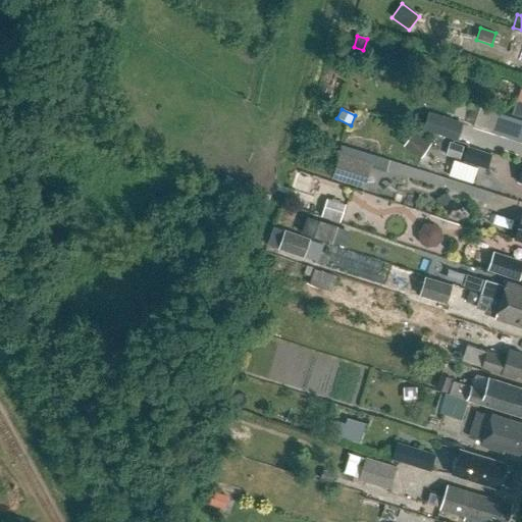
[(422,109),(416,128),(452,139),(457,119),(422,109)]
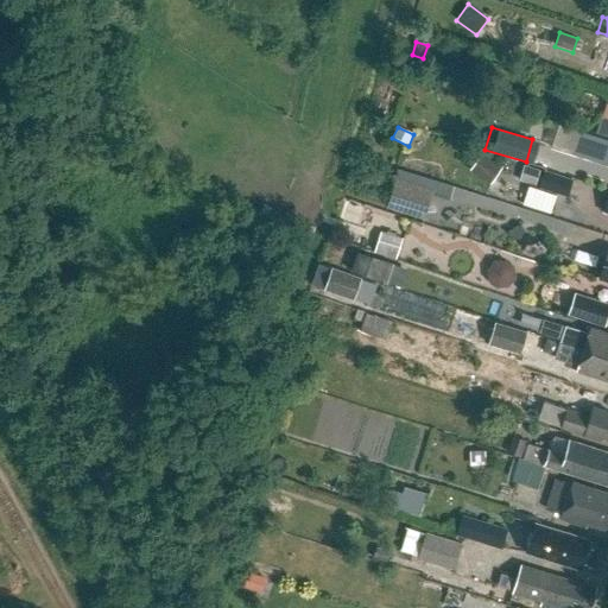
[(607,139),(581,131),(572,153),(607,165),(607,139)]
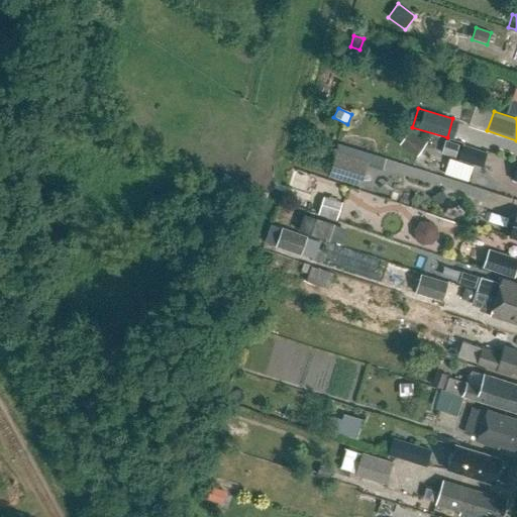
[(416,157),(426,143),(410,131),(400,144),(416,157)]
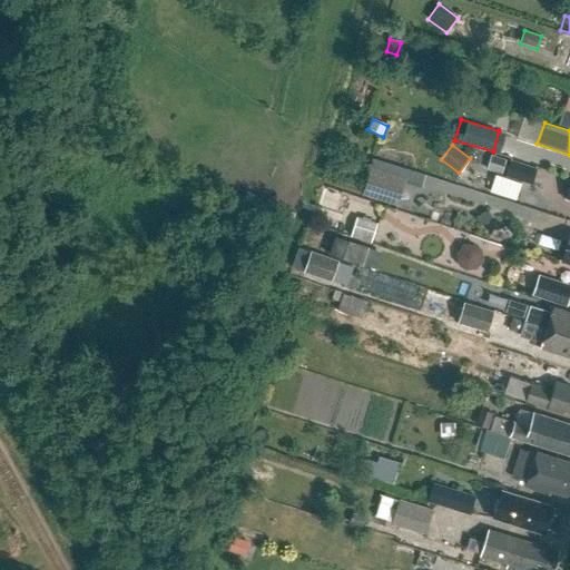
[(505,160),(493,157),(489,170),(501,174),(505,160)]
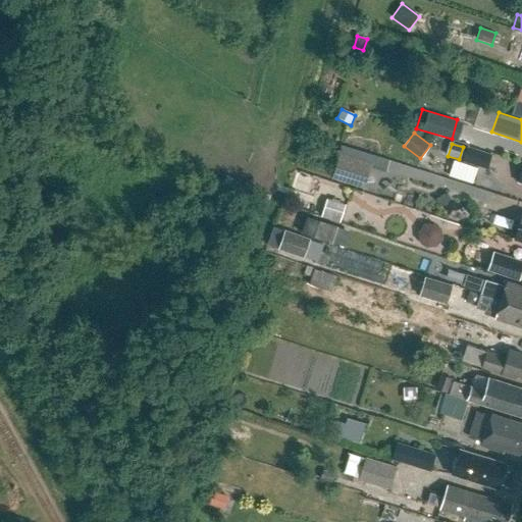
[(463,160),(487,167),(491,154),(467,146),(463,160)]
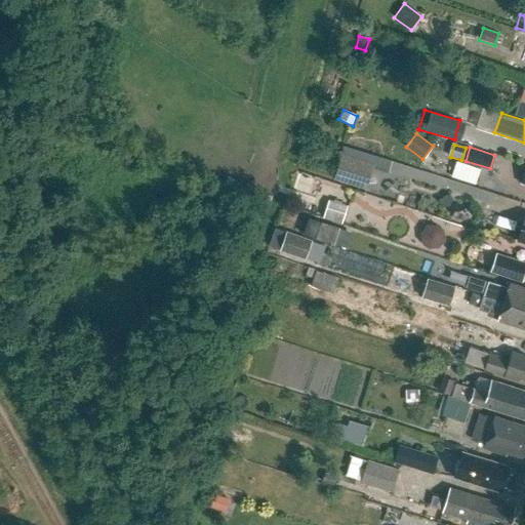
[(367,190),(374,166),(340,155),(333,179),(367,190)]
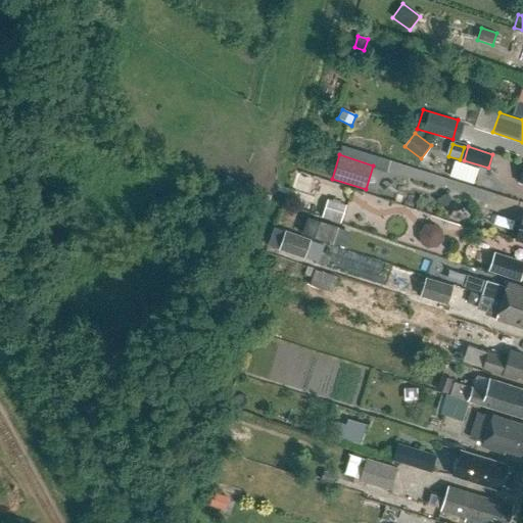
[(308,196),(314,179),(299,175),(294,191),(308,196)]
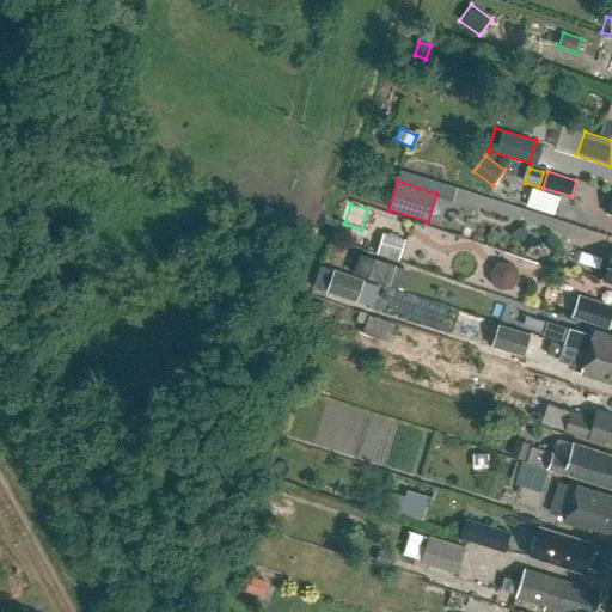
[(398,261),(404,240),(383,233),(377,255),(398,261)]
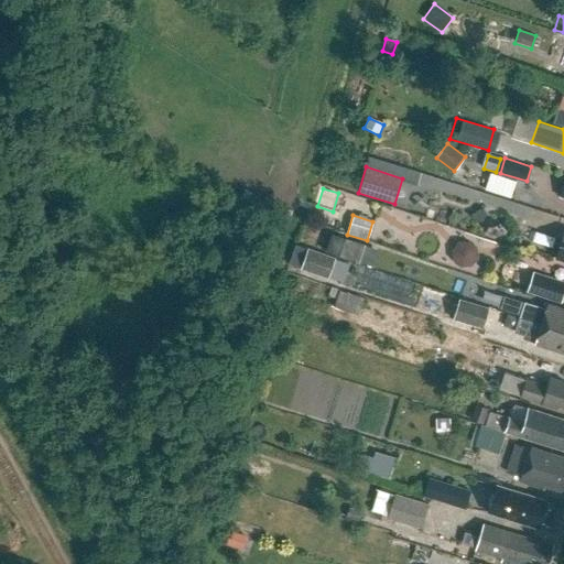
[(325,231),(320,250),(367,267),(373,248),(325,231)]
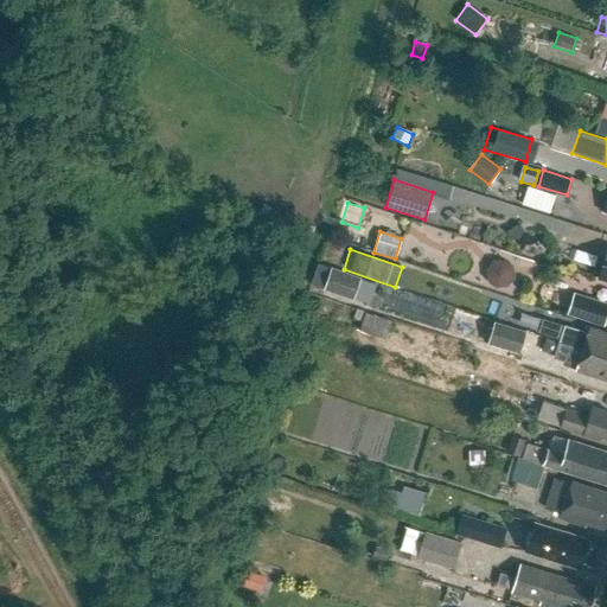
[(481,276),(498,287),(510,268),(493,257),(481,276)]
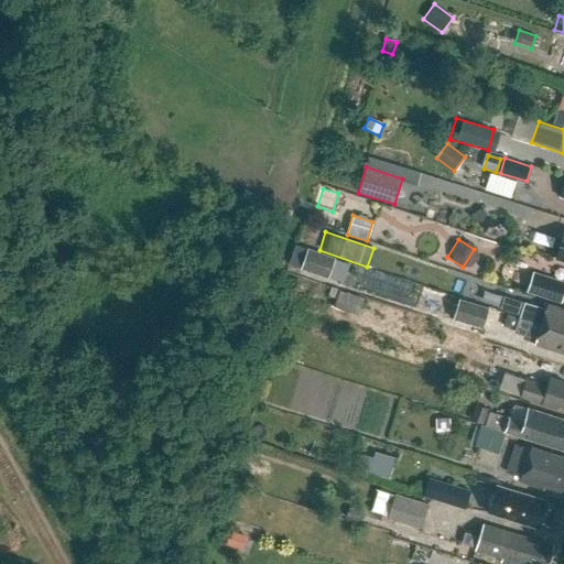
[(300,269),(327,279),(335,258),(307,248),(300,269)]
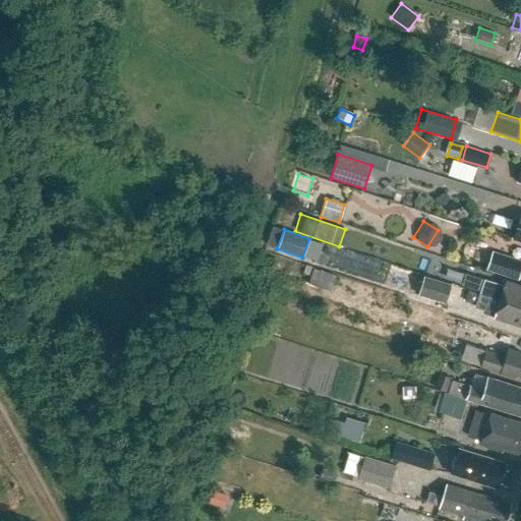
[(520,259),(493,251),(486,270),(517,280),(518,279),(520,280),(520,259)]
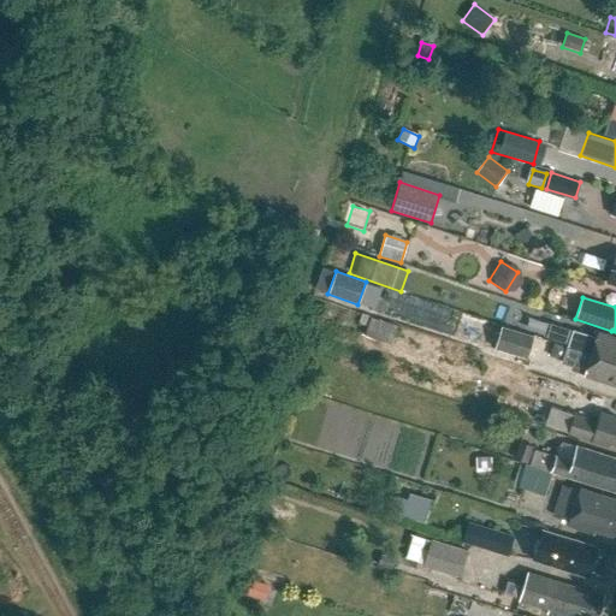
[(535,331),(539,317),(522,312),(519,325),(535,331)]
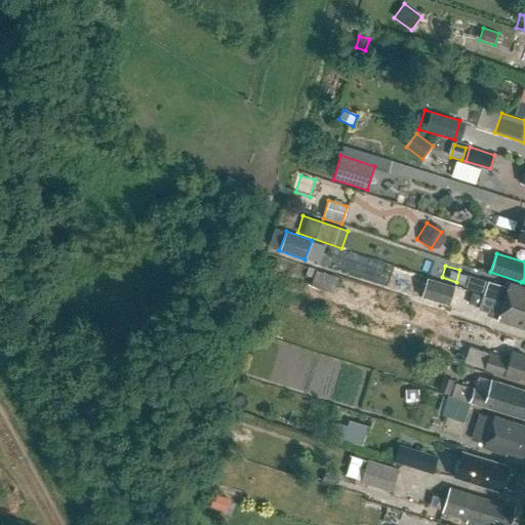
[(420,288),(423,277),(395,268),(392,279),(420,288)]
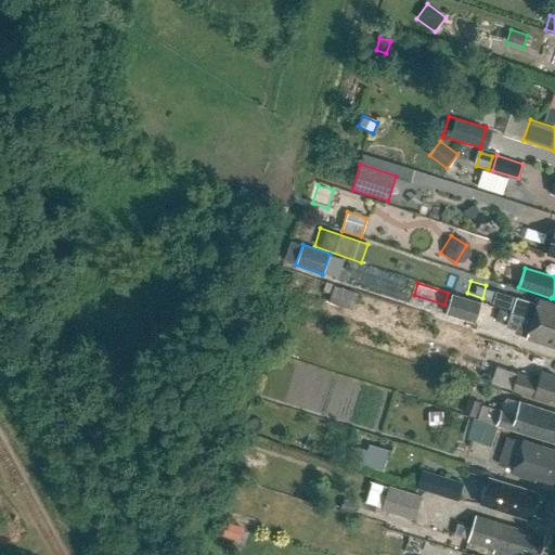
[(358,294),(336,286),(331,301),(353,308),(358,294)]
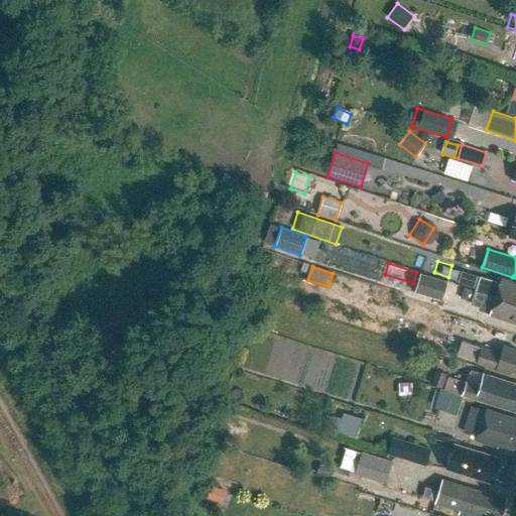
[(456,270),(454,281),(471,285),(474,274),(456,270)]
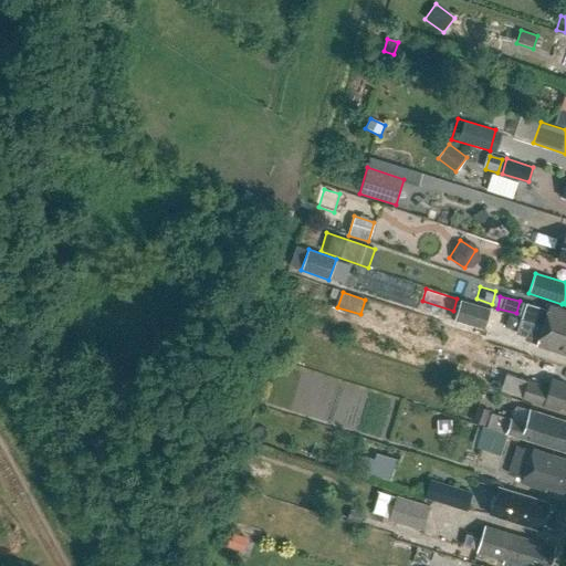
[(483,329),(490,310),(460,301),(454,321),(483,329)]
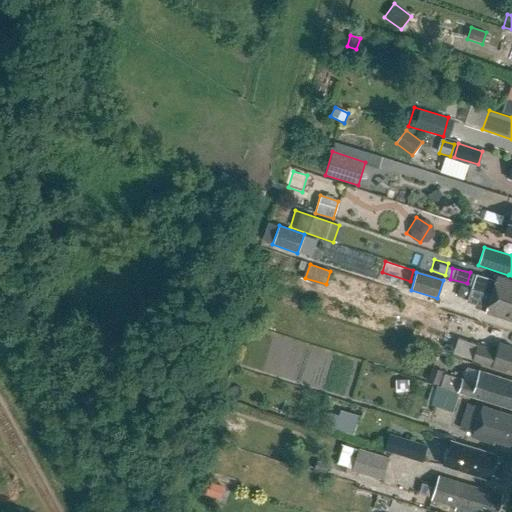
[(511,282),(496,277),(494,282),(476,276),(471,289),(511,302),(511,282)]
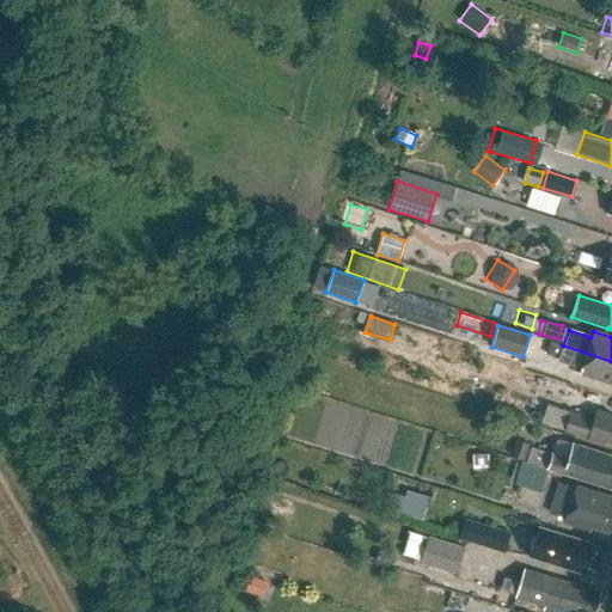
[(611,361),(563,346),(558,361),(581,368),(579,374),(611,385),(611,361)]
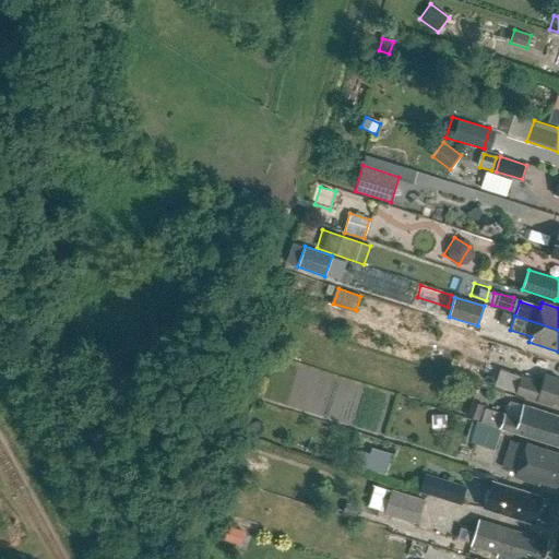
[(558,403),(558,379),(545,375),(543,383),(500,369),(495,387),(550,406),(554,402),(558,403)]
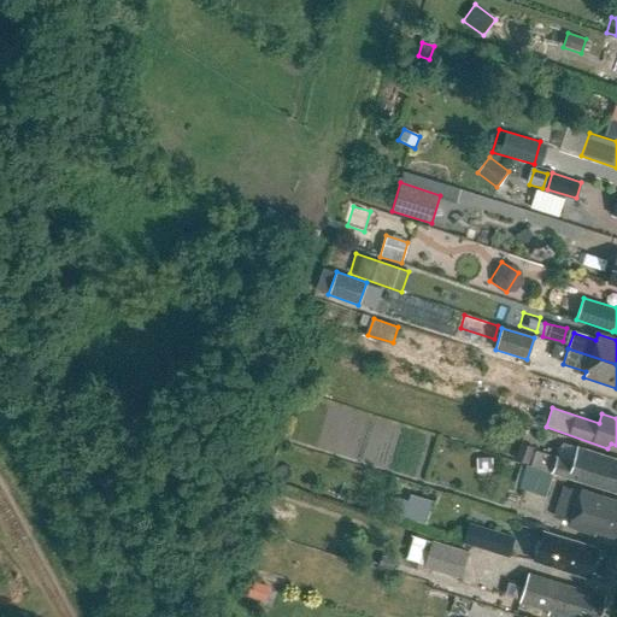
[(530,454),(533,450),(521,446),(515,462),(527,465),(530,454)]
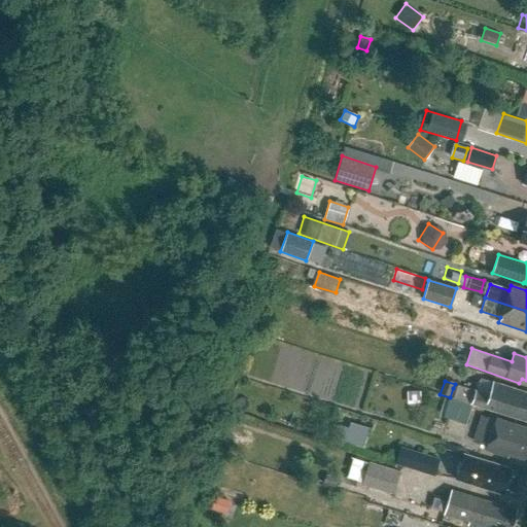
[(471,406),(526,422),(526,394),(491,384),(487,396),(473,392),(473,394),(453,388),(450,397),(470,403),(470,406),(471,406)]
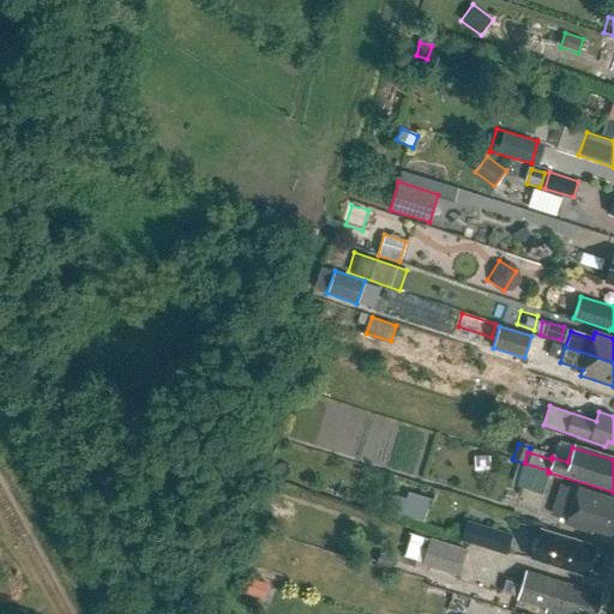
[(475,471),(491,470),(489,455),(474,456),(475,471)]
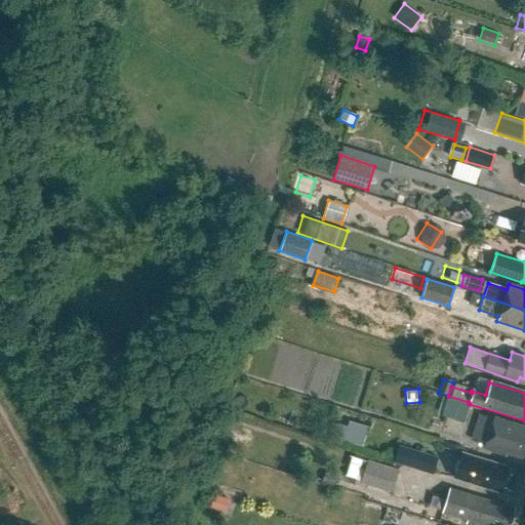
[(465,422),(470,404),(469,404),(447,397),(445,405),(455,408),(453,418),(465,422)]
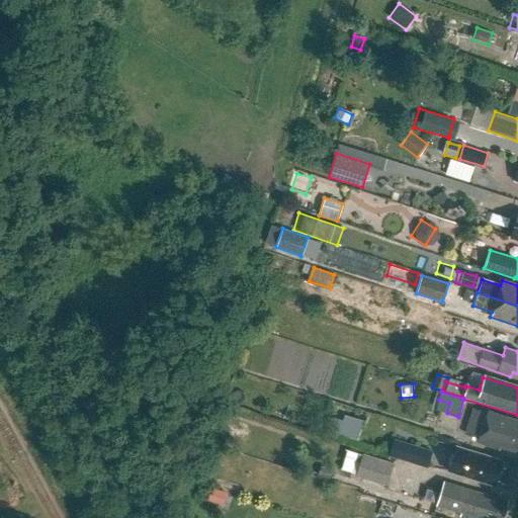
[(516,451),(517,444),(517,420),(487,411),(486,413),(471,409),(463,434),(478,438),(477,442),(497,448),(498,445),(516,451)]
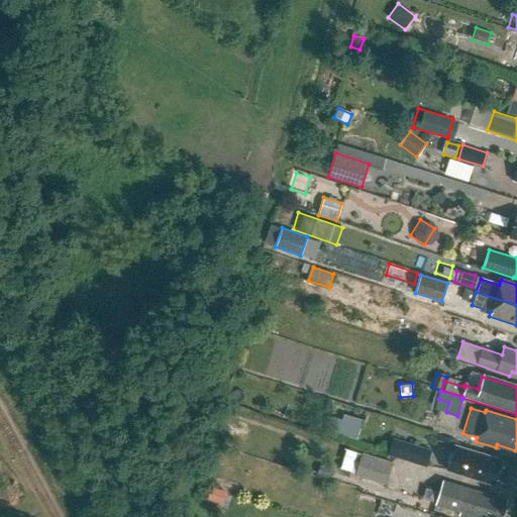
[(352,440),(358,420),(326,411),(320,430),(352,440)]
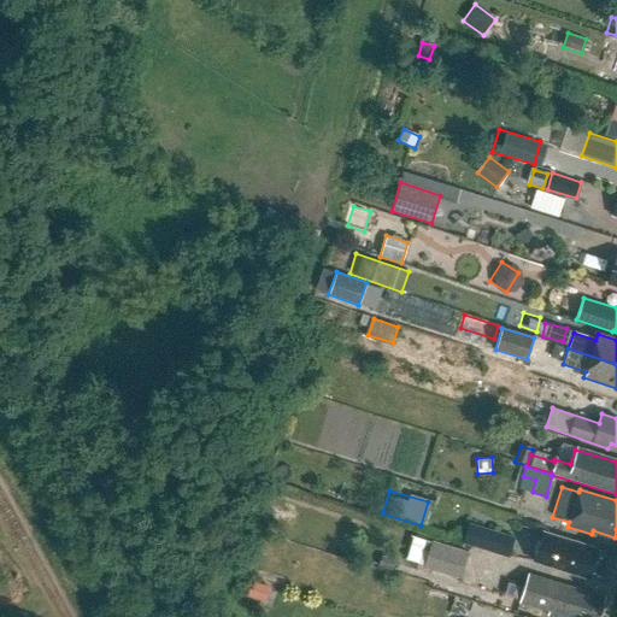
[(515,536),(469,522),(463,542),(507,557),(515,536)]
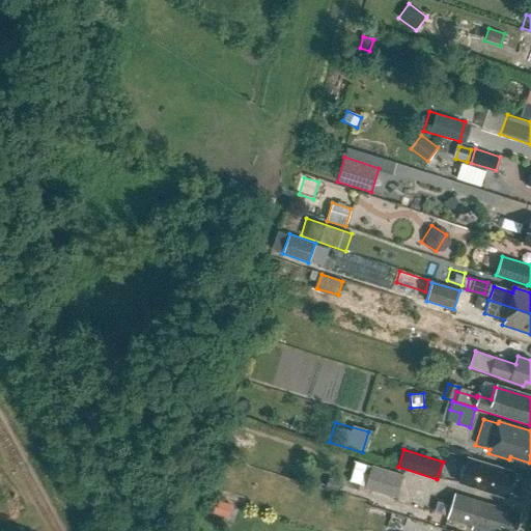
[(505,497),(512,472),(467,458),(459,483),(505,497)]
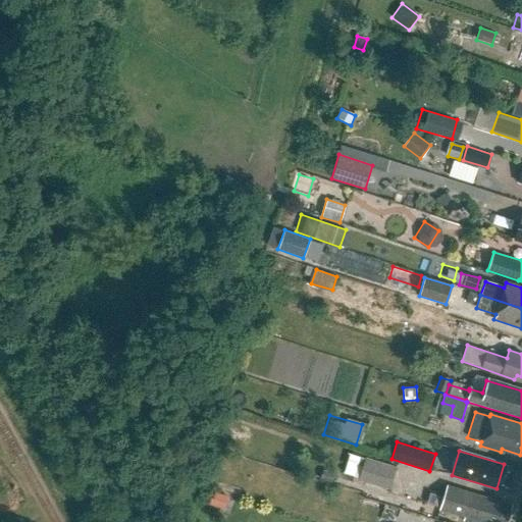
[(389,491),(396,469),(366,460),(359,482),(389,491)]
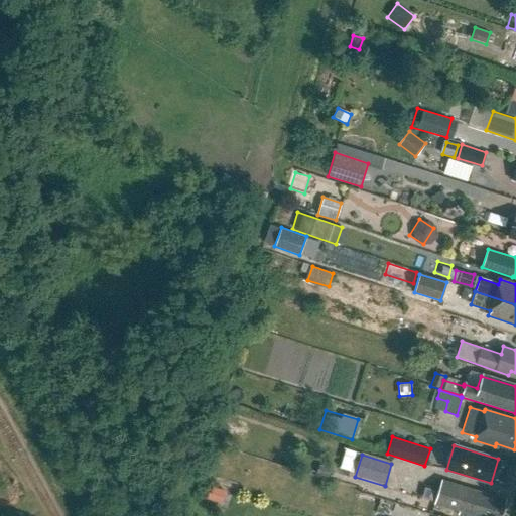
[(319,467),(316,475),(328,479),(330,471),(319,467)]
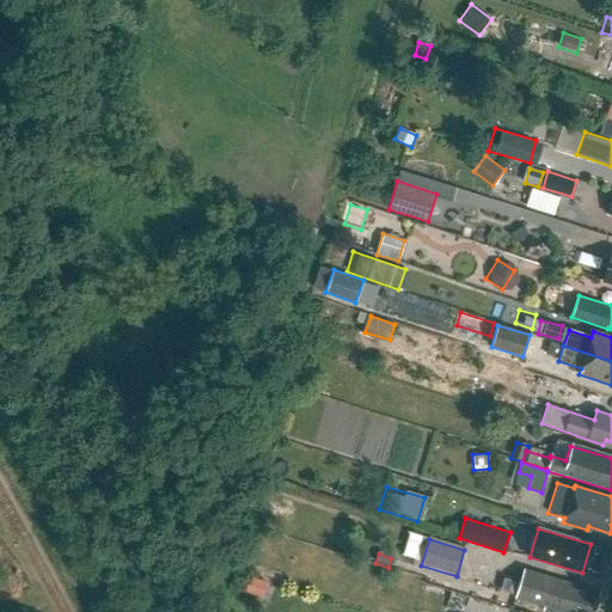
[(594,611),(600,592),(524,569),(515,598),(545,606),(543,611),(546,611),(594,611)]
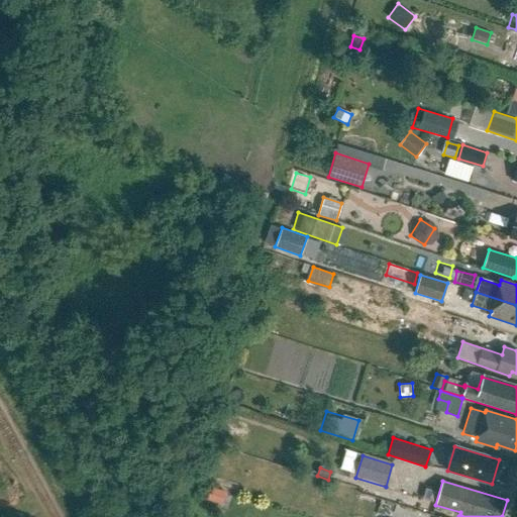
[(218,490),(210,487),(206,499),(214,502),(218,490)]
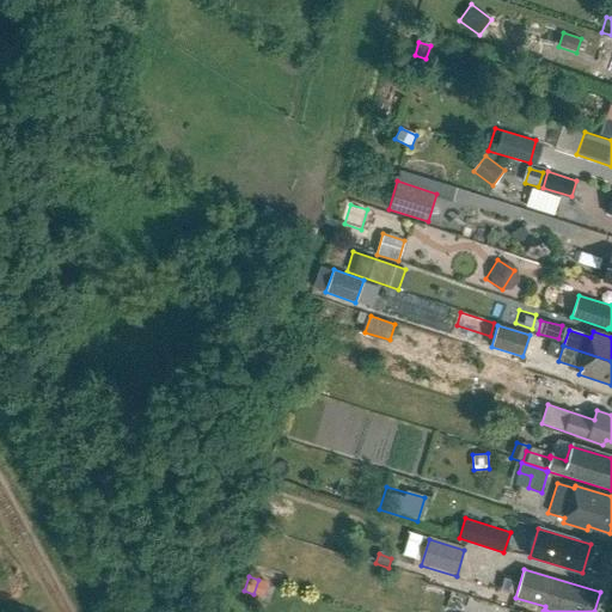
[(267,599),(271,585),(258,580),(254,594),(267,599)]
